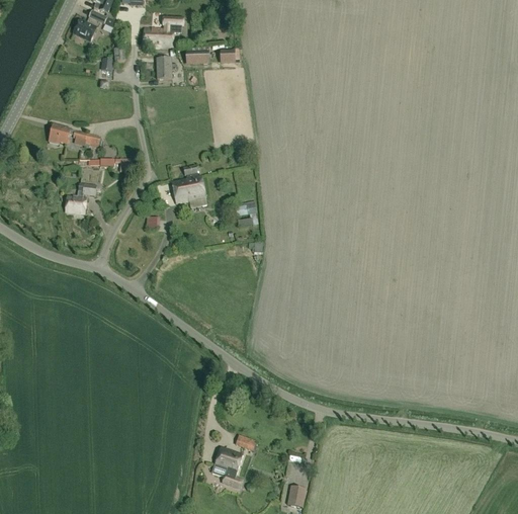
[(107,12),(113,0),(95,0),(96,1),(94,6),(107,12)]
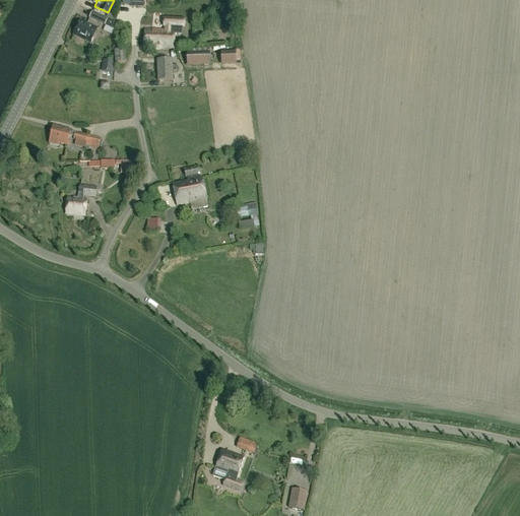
[(115,18),(92,8),(89,15),(115,27),(115,18)]
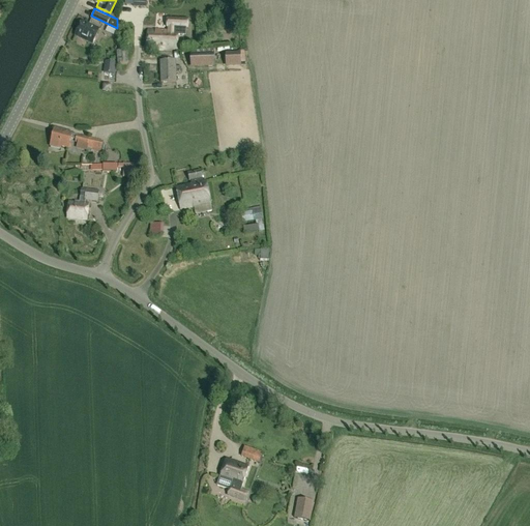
[(167,48),(167,47),(178,47),(178,32),(185,32),(186,26),(188,26),(188,16),(166,15),(166,25),(167,25),(167,28),(148,27),(147,46),(167,48)]
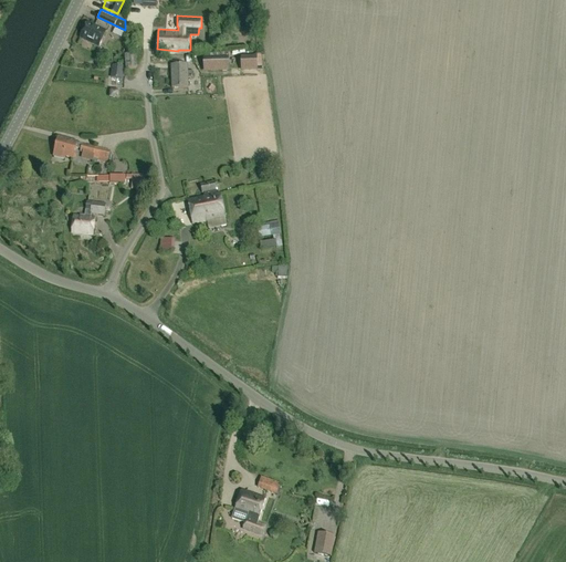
[(98,44),(107,28),(88,19),(80,35),(98,44)]
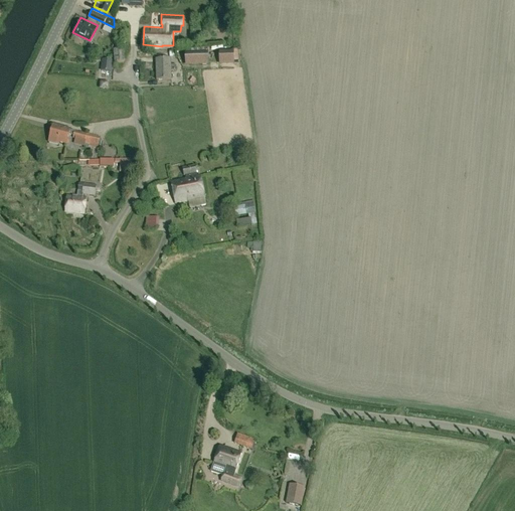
[(223,32),(222,21),(212,22),(212,24),(214,24),(214,25),(216,25),(216,26),(218,26),(219,38),(225,37),(225,32),(223,32)]
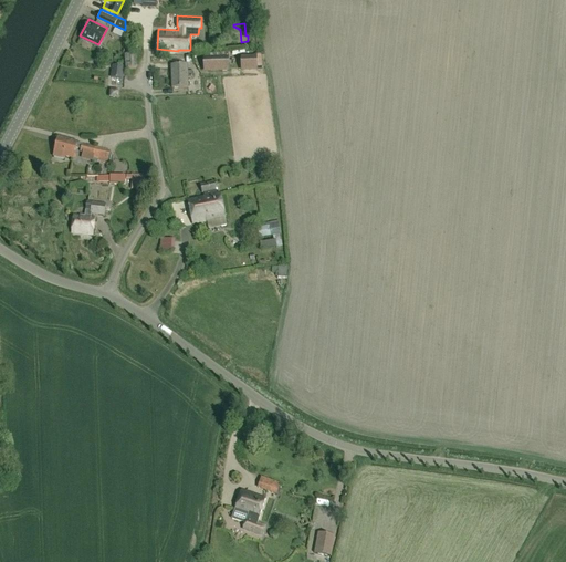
[(136,64),(135,49),(124,50),(125,65),(136,64)]
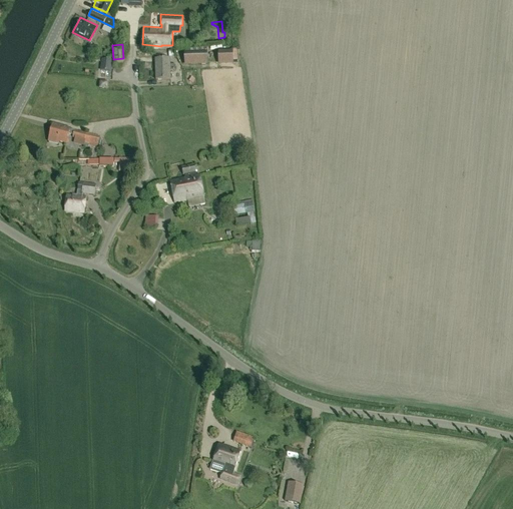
[(218,48),(219,62),(234,61),(233,47),(218,48)]
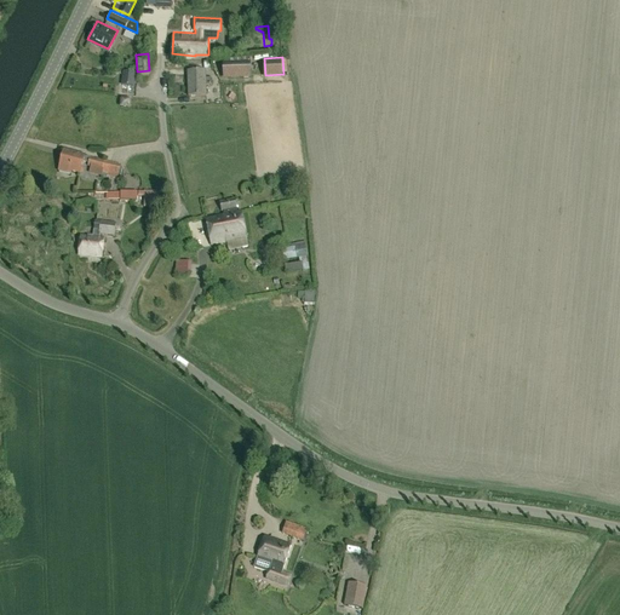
[(252,74),(251,62),(227,64),(227,76),(252,74)]
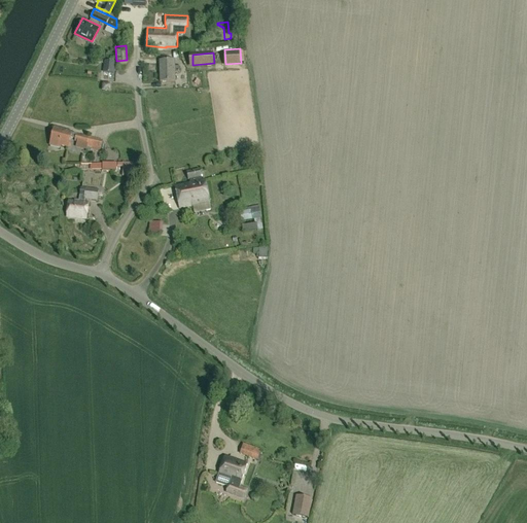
[(174,63),(174,57),(160,57),(161,79),(175,78),(174,70),(179,70),(179,63),(174,63)]
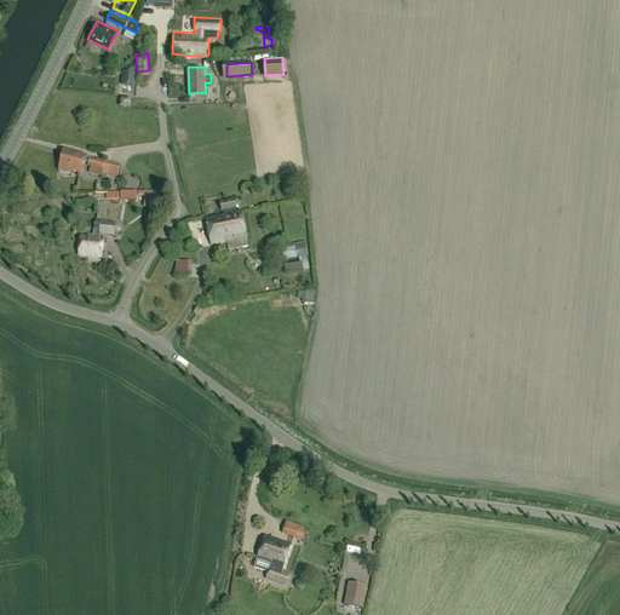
[(70,171),(70,168),(80,171),(84,157),(89,159),(87,162),(101,166),(101,168),(102,168),(101,173),(109,176),(110,172),(115,173),(119,161),(85,153),(64,148),(59,168),(70,171)]
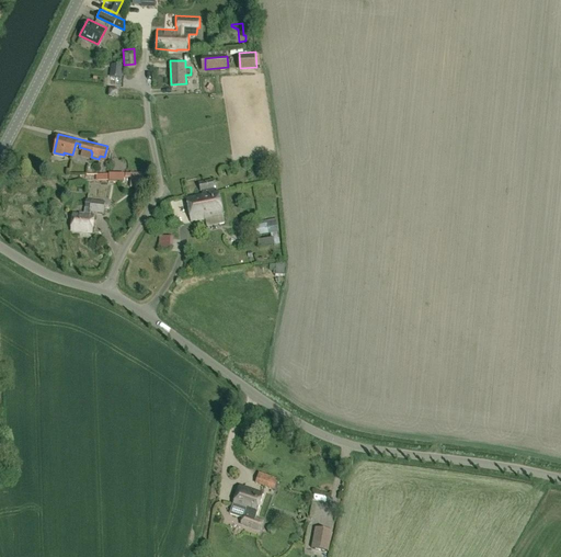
[(109,170),(86,171),(86,178),(109,178),(109,180),(124,179),(124,181),(145,181),(145,169),(109,170)]
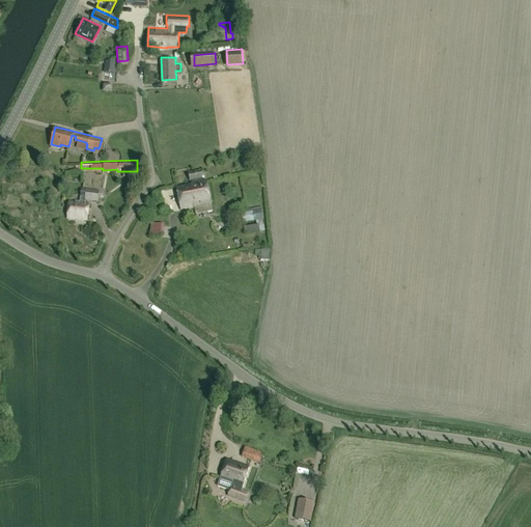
[(180,207),(211,201),(206,178),(202,179),(201,176),(202,175),(201,168),(188,171),(190,178),(191,178),(192,182),(176,185),(180,207)]
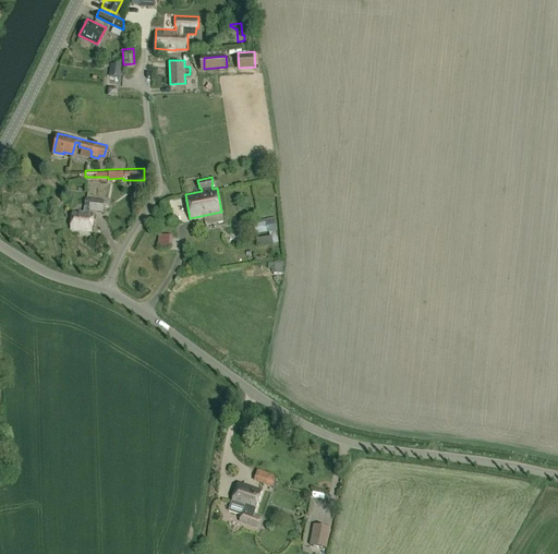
[(89,212),(89,208),(104,209),(105,197),(85,196),(84,211),(73,209),(71,227),(92,229),(93,212),(89,212)]
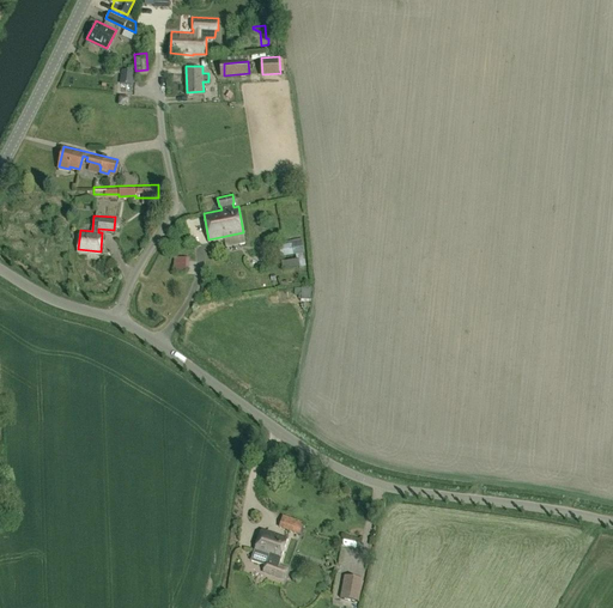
[(280,254),(293,251),(291,241),(293,241),(293,236),(287,237),(289,241),(279,242),(280,254)]
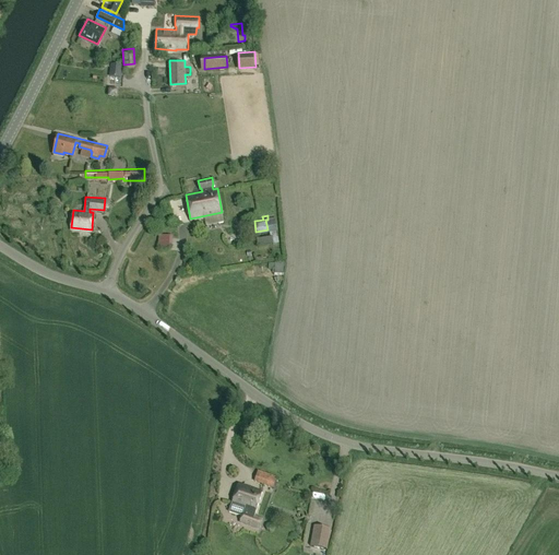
[(278,226),(280,232),(270,232),(271,237),(285,237),(284,226),(278,226)]
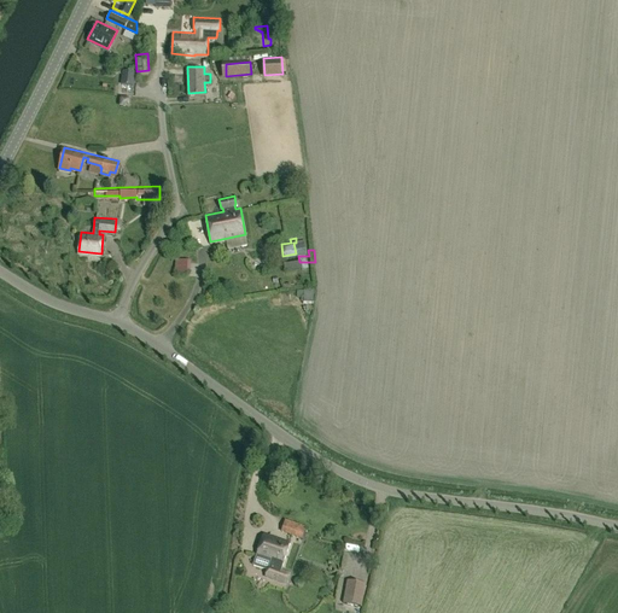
[(185,252),(184,267),(197,268),(198,254),(185,252)]
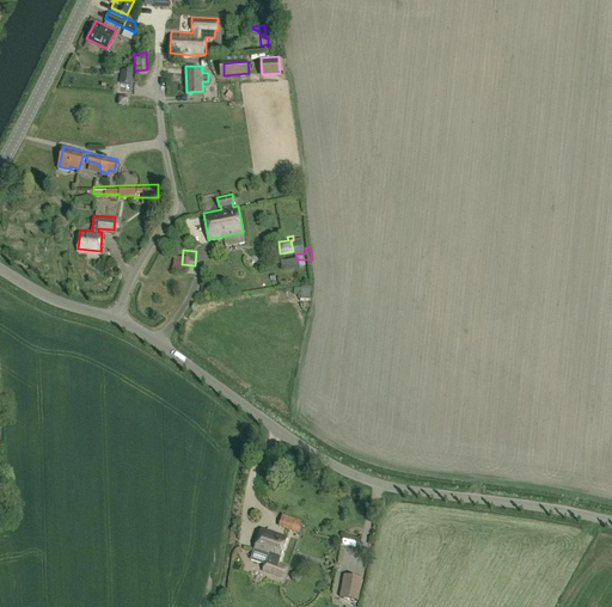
[(281,265),(295,263),(294,255),(280,257),(281,265)]
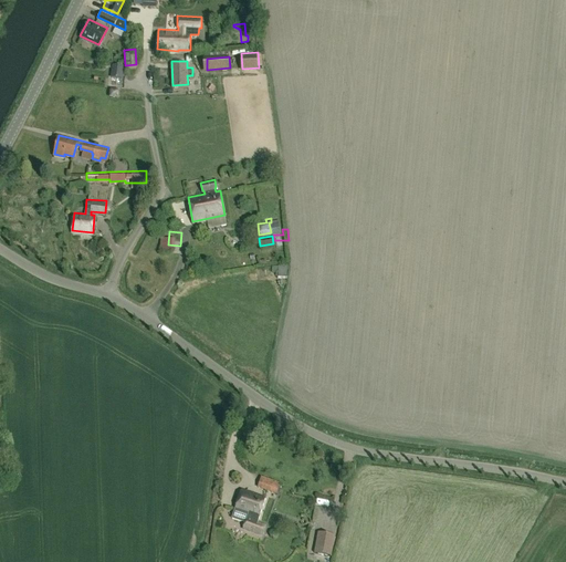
[(242,487),(236,507),(234,507),(232,514),(244,519),(242,526),(263,533),(266,522),(258,519),(259,514),(265,495),(242,487)]
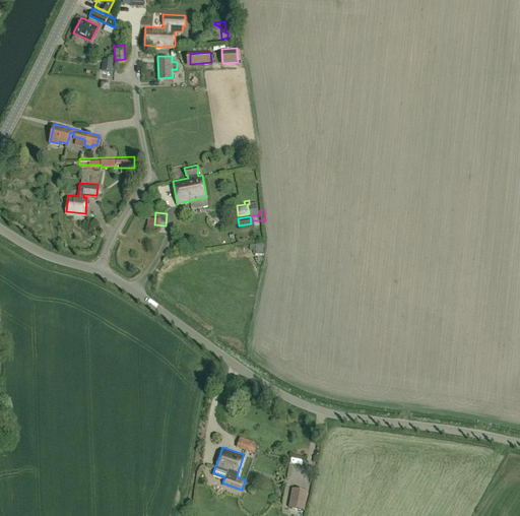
[(305,508),(308,489),(291,486),(288,505),(305,508)]
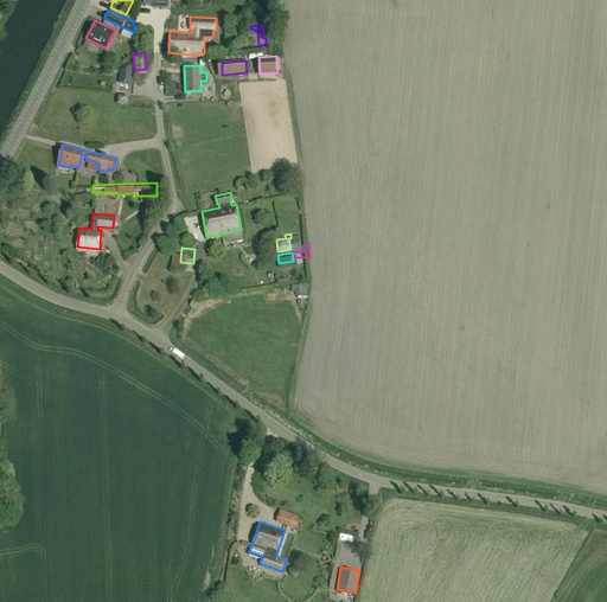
All buildings are outlined.
